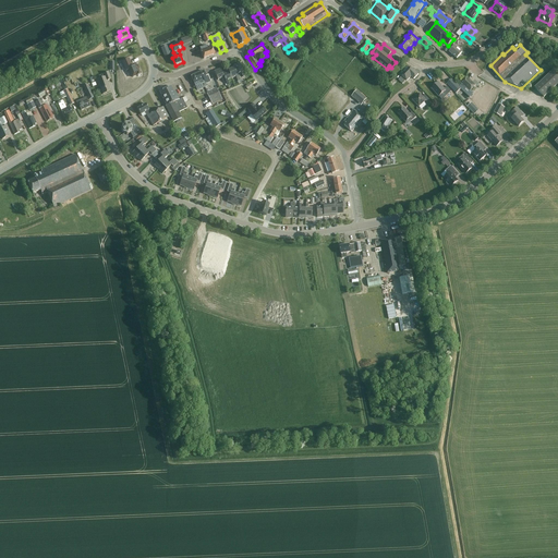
[(449,52),(457,59),(462,52),(455,46),(449,52)]
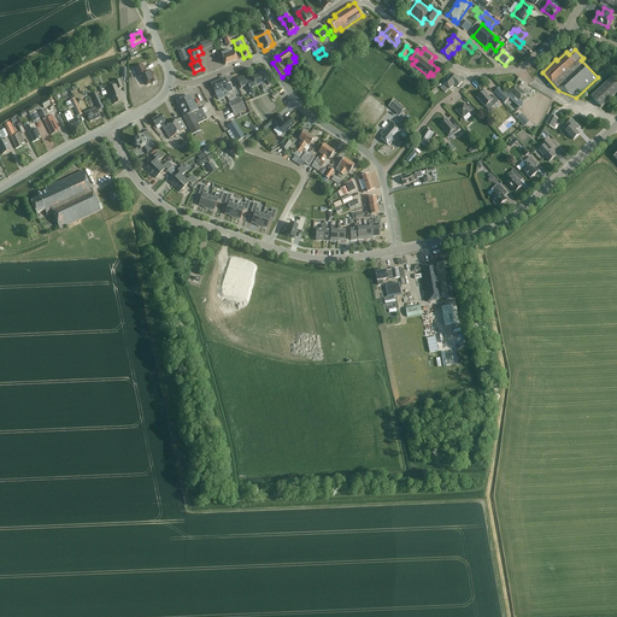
[(223,56),(222,57),(225,65),(238,60),(234,52),(230,53),(223,56)]
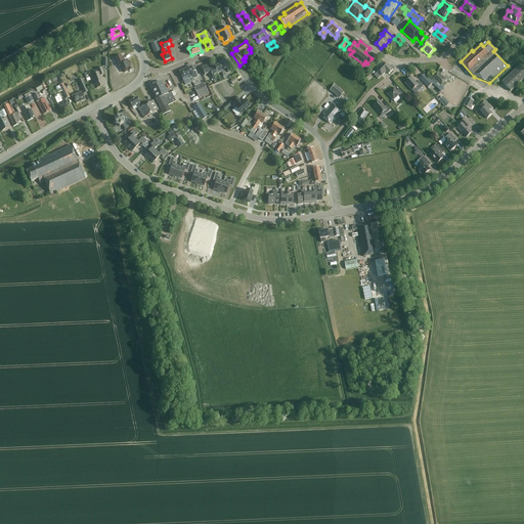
[(129,61),(125,63),(121,55),(115,58),(119,67),(122,66),(125,73),(128,71),(128,72),(130,72),(132,71),(132,70),(133,70),(131,66),(129,61)]
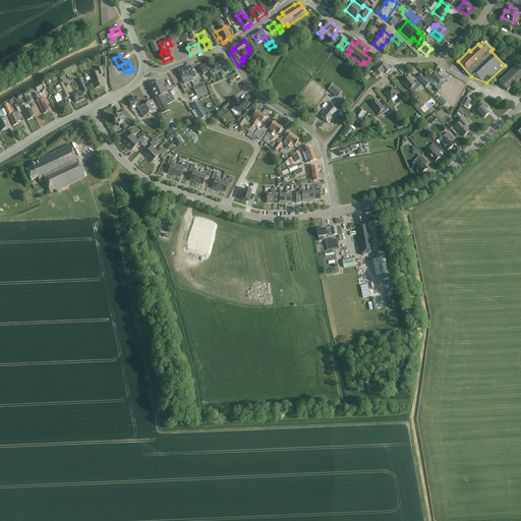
[(222,69),(225,68),(227,72),(229,71),(224,59),(218,62),(219,63),(222,69)]
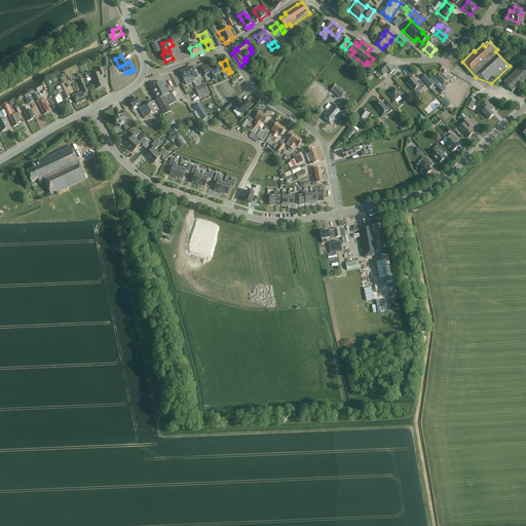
[(395,70),(387,63),(376,75),(380,79),(383,76),(387,72),(390,75),(395,70)]
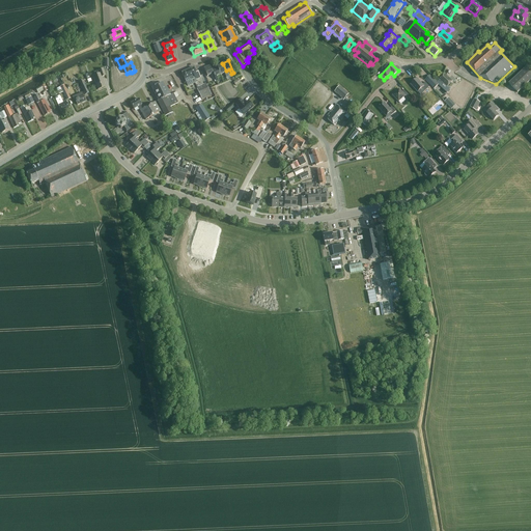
[(228,77),(226,71),(223,64),(217,67),(221,75),(224,74),(226,78),(228,77)]
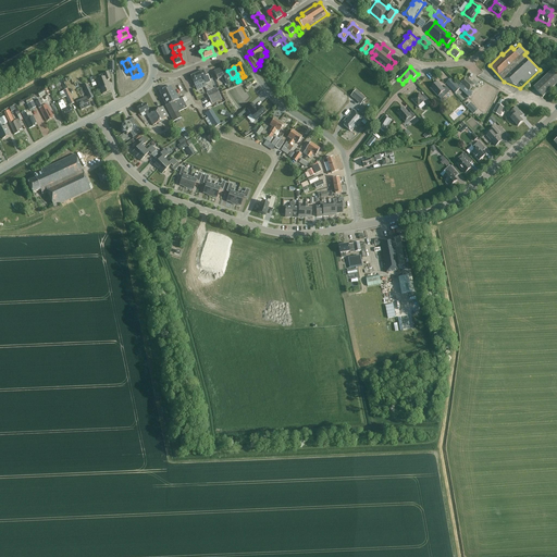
[(222,73),(220,69),(214,72),(218,79),(222,78),(224,83),(225,82),(222,73)]
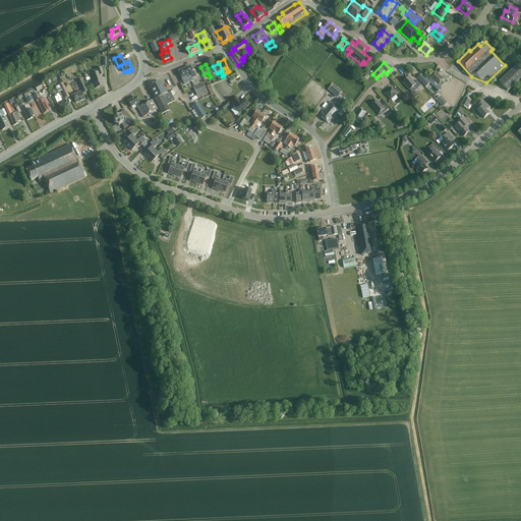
[(520,78),(520,67),(518,64),(500,82),(508,91),(520,78)]
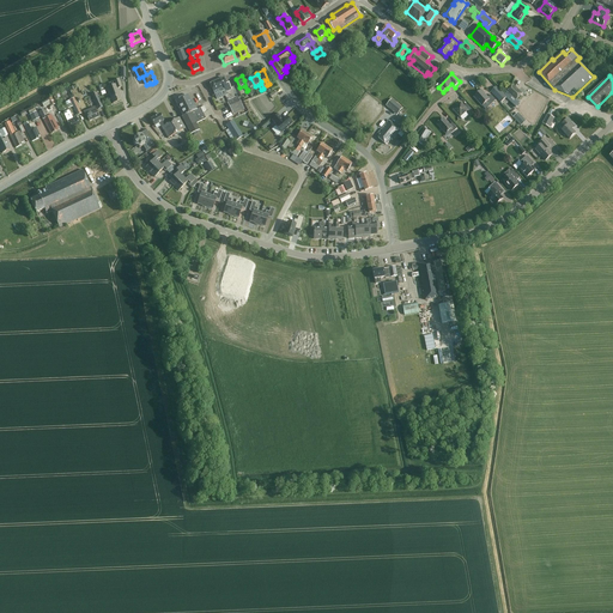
[(113,104),(122,101),(117,89),(122,87),(121,84),(123,83),(121,78),(114,82),(115,85),(107,89),(113,104)]
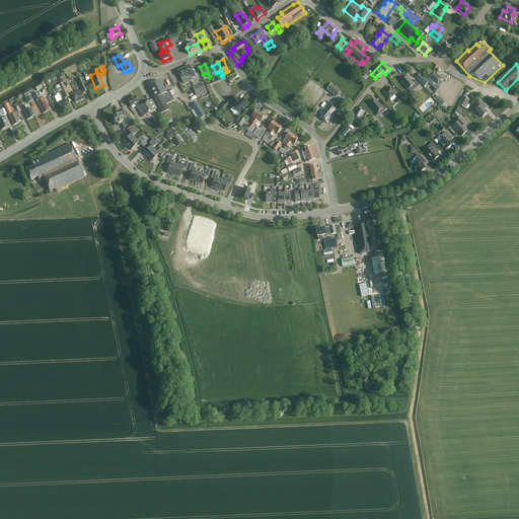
[(194,71),(192,71),(190,66),(177,71),(183,84),(193,80),(192,78),(197,76),(194,71)]
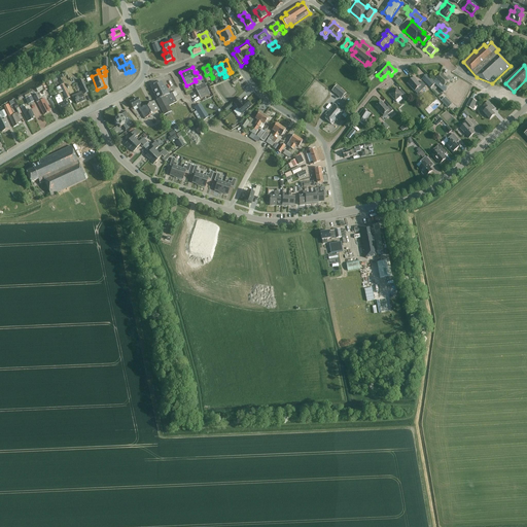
[(215,76),(219,74),(215,67),(210,69),(213,77),(215,81),(217,80),(215,76)]
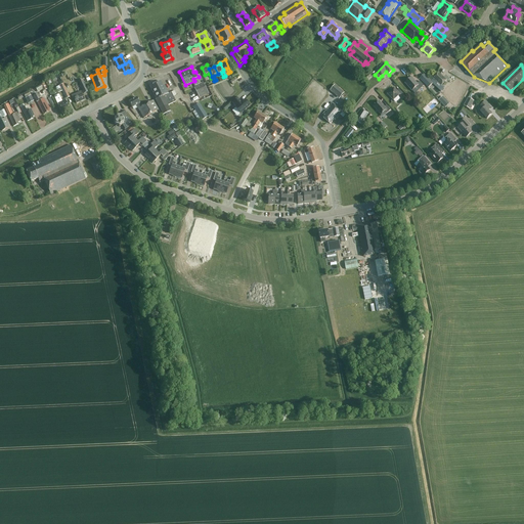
[(434,79),(441,86),(446,80),(439,74),(434,79)]
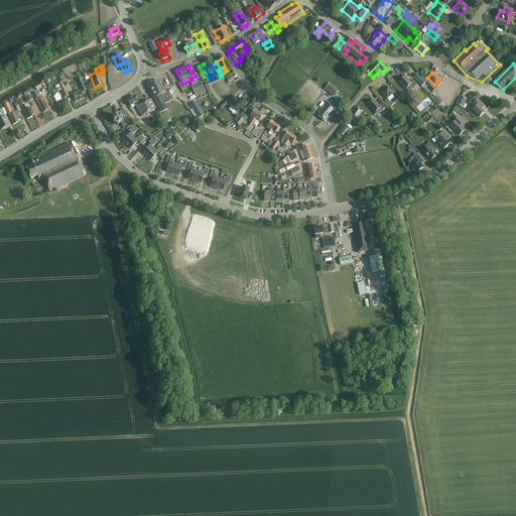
[(413,80),(411,83),(405,77),(399,82),(406,90),(411,85),(414,88),(417,85),(413,80)]
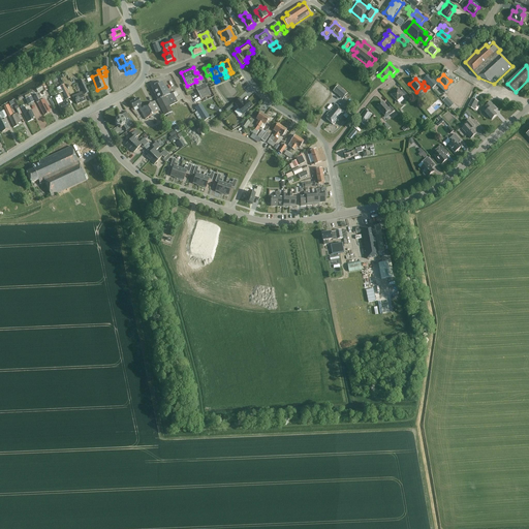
[(434,79),(428,84),(432,89),(434,88),(438,84),(434,79)]
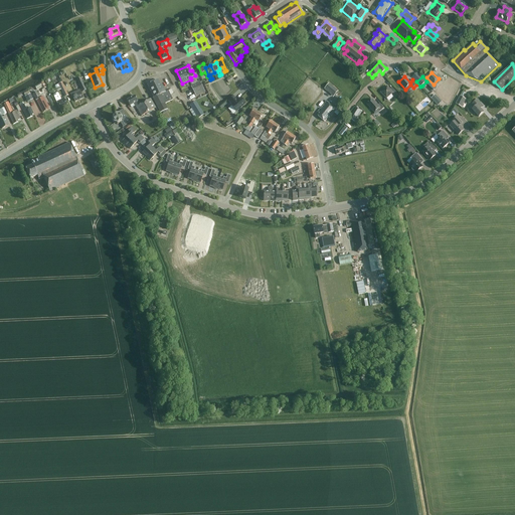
[(87,90),(81,78),(77,79),(82,92),(87,90)]
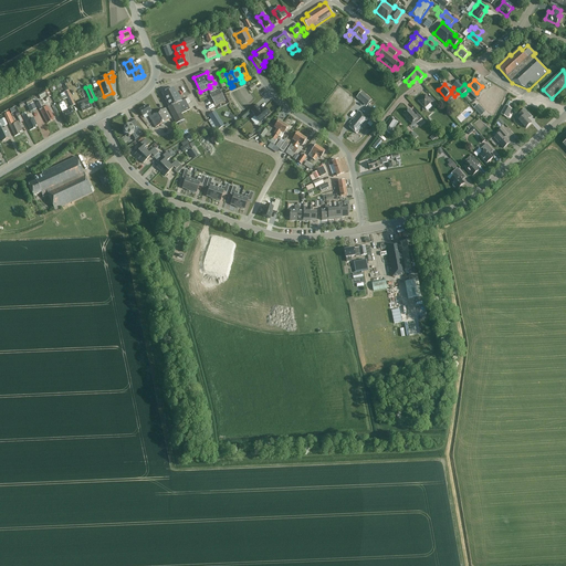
[(176,93),(174,87),(163,93),(169,107),(168,107),(176,124),(185,119),(181,114),(190,109),(188,105),(191,104),(189,98),(181,102),(177,92),(176,93)]
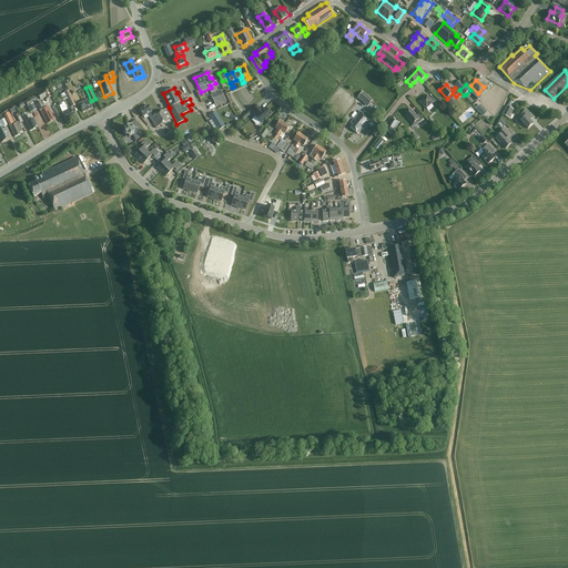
[(41,100),(46,98),(47,99),(51,97),(48,90),(43,92),(43,93),(39,95),(41,100)]
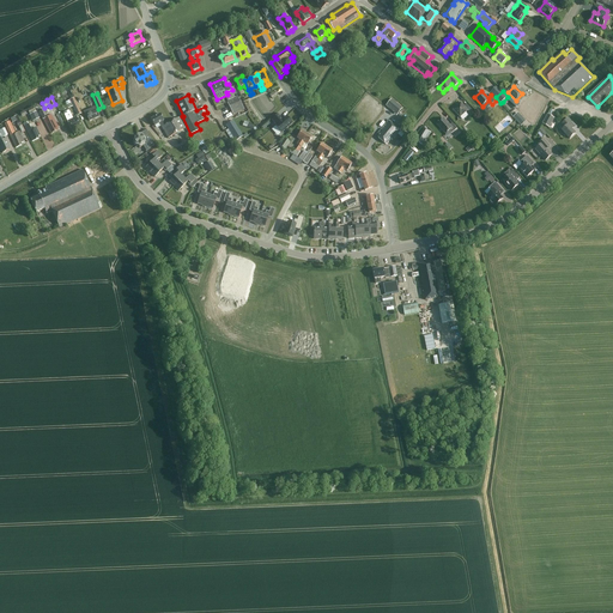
[(82,114),(74,98),(70,101),(71,103),(67,105),(68,109),(73,107),(77,116),(82,114)]
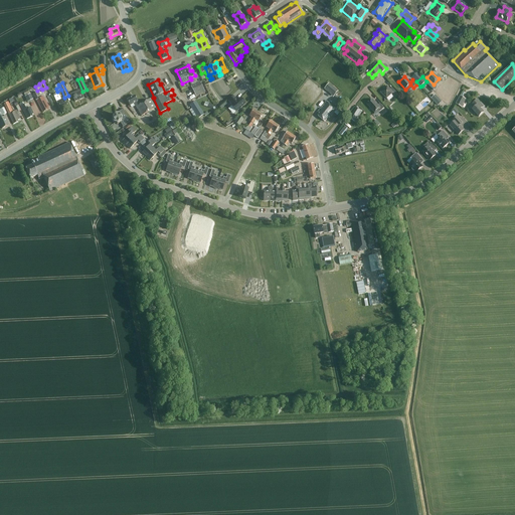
[(191,87),(196,97),(205,93),(200,82),(191,87)]
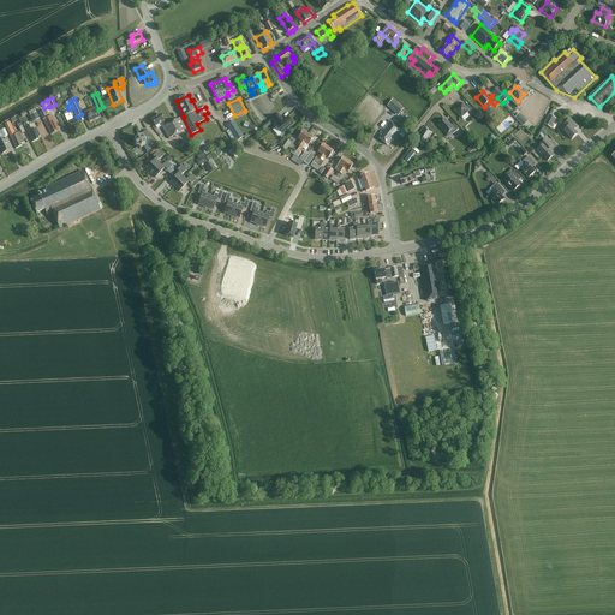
[(388,107),(399,115),(405,109),(393,100),(388,107)]
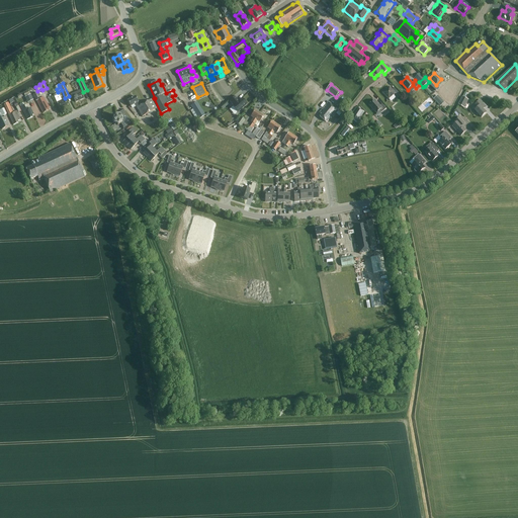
[(393,90),(390,87),(383,93),(390,99),(396,93),(397,95),(400,93),(395,88),(393,90)]
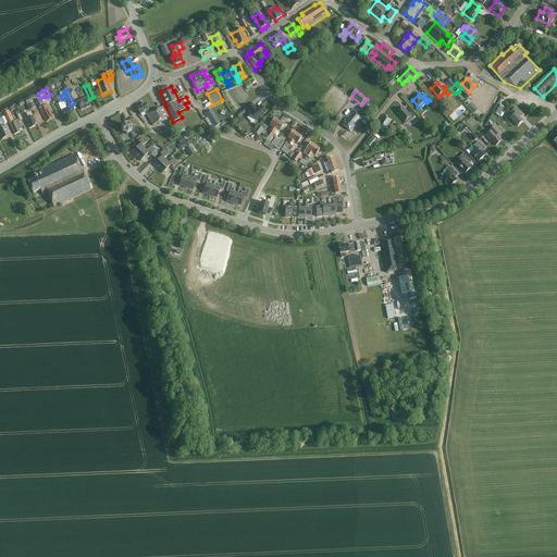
[(88,100),(86,97),(76,101),(77,104),(78,104),(82,110),(90,106),(88,100)]
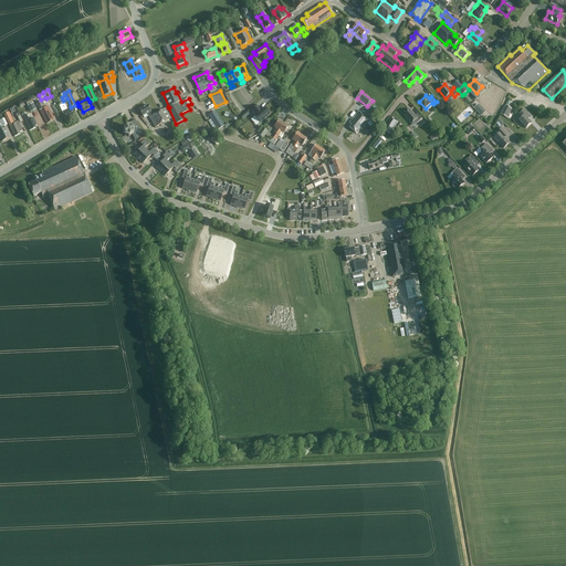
[(44,108),(41,101),(37,103),(48,124),(52,121),(52,119),(54,117),(48,106),(44,108)]
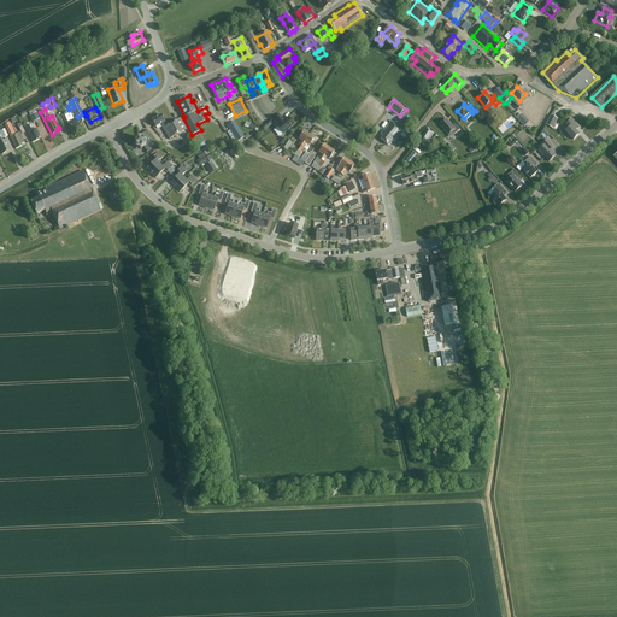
[(77,117),(74,118),(70,111),(64,113),(68,122),(69,124),(71,130),(81,125),(78,119),(77,117)]
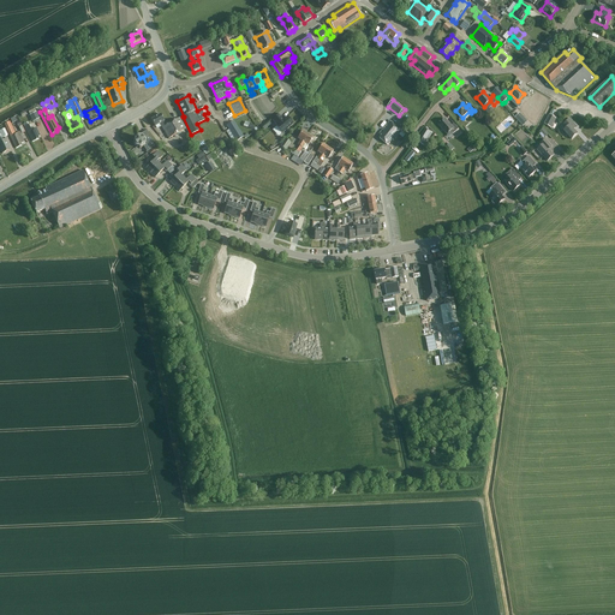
[(36,112),(31,115),(30,115),(34,123),(40,119),(36,112)]
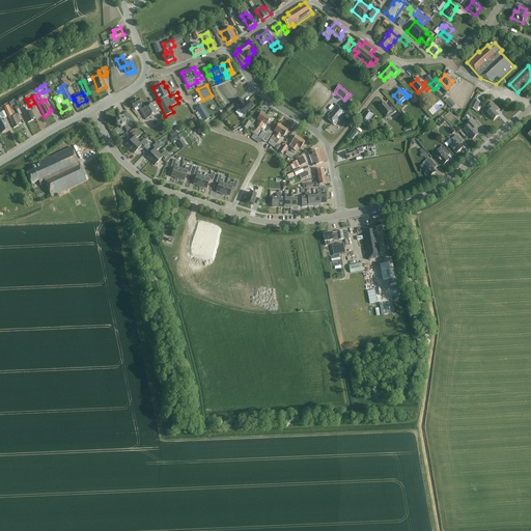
[(452,108),(455,105),(449,98),(445,101),(452,108)]
